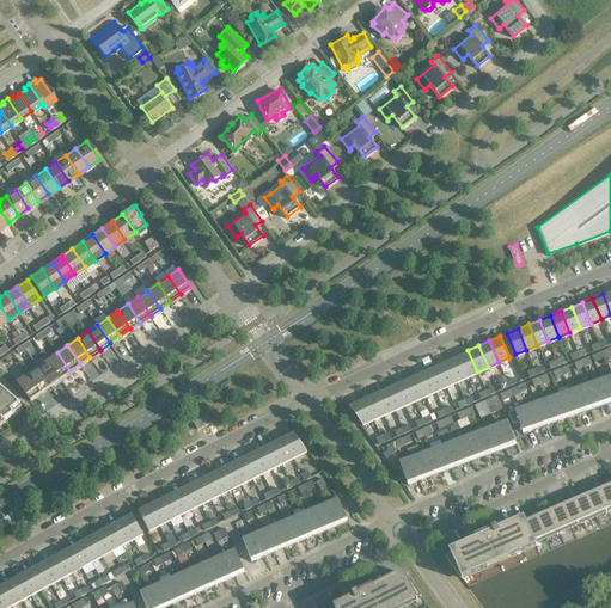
[(477,372),(468,350),(457,355),(466,376),(477,372)]
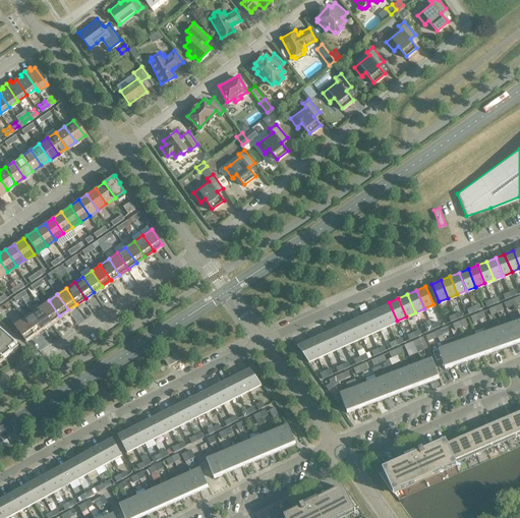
[(59,315),(49,300),(41,306),(51,322),(59,315)]
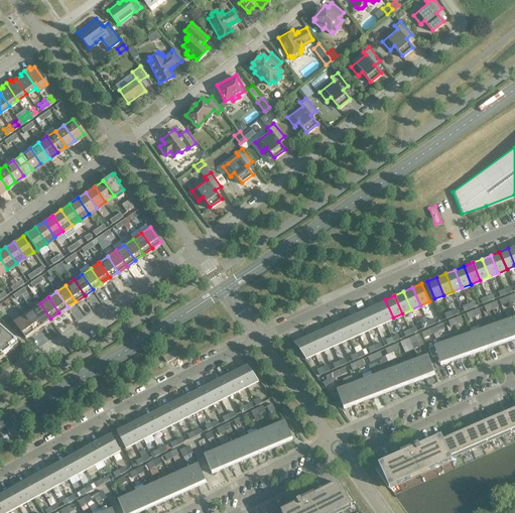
[(393,317),(385,299),(377,303),(385,322),(393,317)]
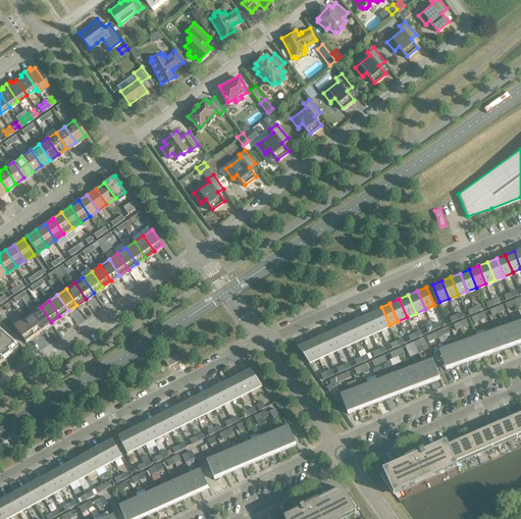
[(51,322),(41,307),(32,312),(43,328),(51,322)]
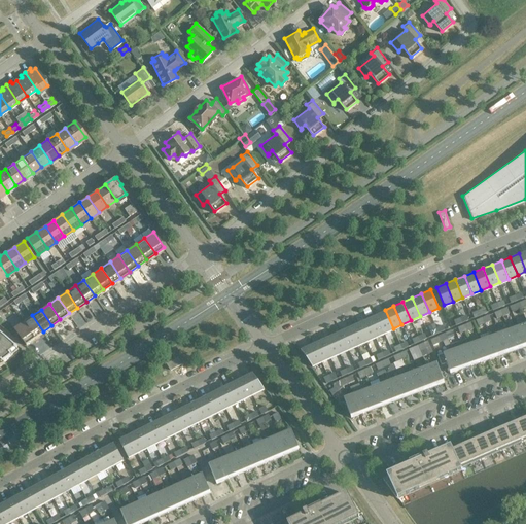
[(393,328),(385,310),(376,314),(384,333),(393,328)]
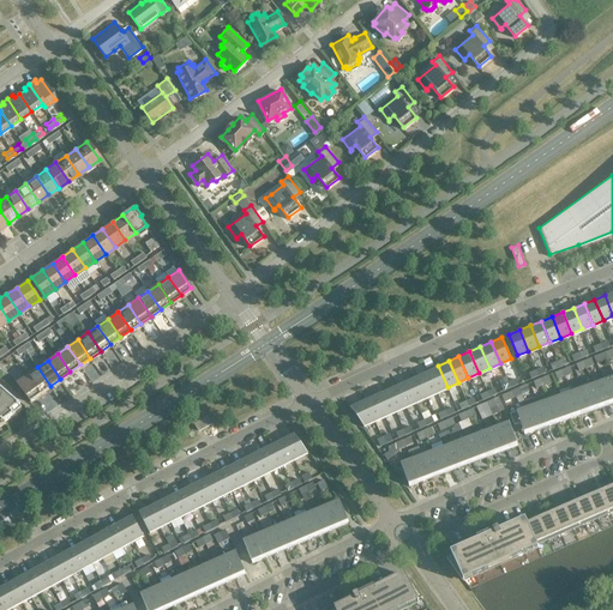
[(448,387),(438,366),(427,370),(437,392),(448,387)]
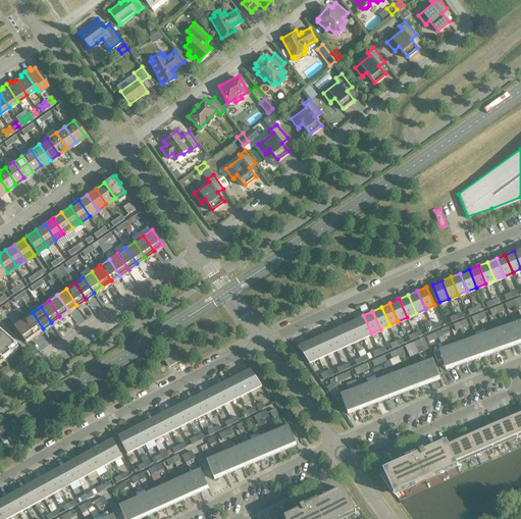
[(43,328),(32,312),(23,318),(34,334),(43,328)]
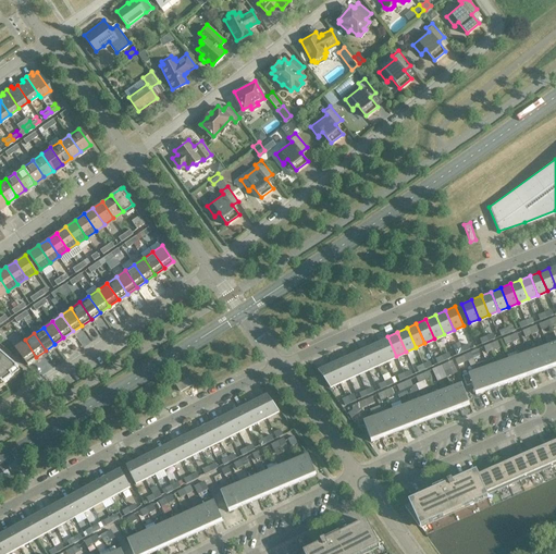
[(396,356),(387,336),(378,341),(386,360),(396,356)]
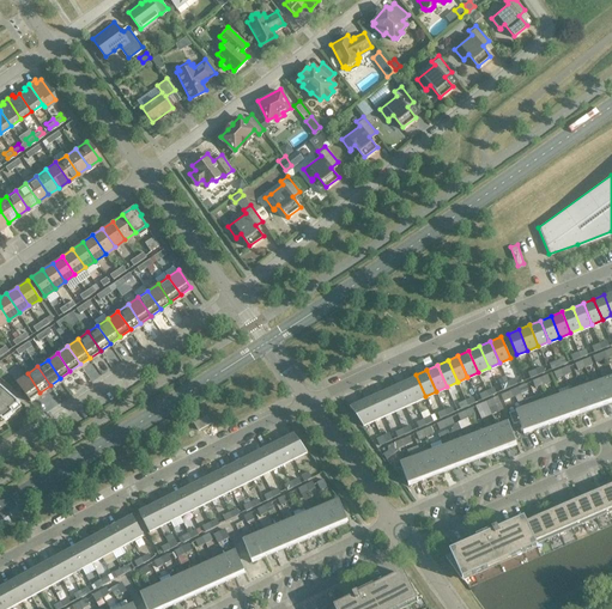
[(40,393),(28,373),(17,381),(30,400),(40,393)]
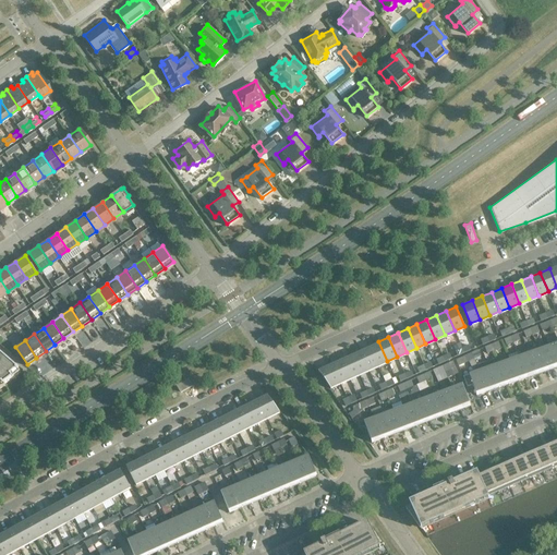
[(387,361),(378,341),(370,346),(378,364),(387,361)]
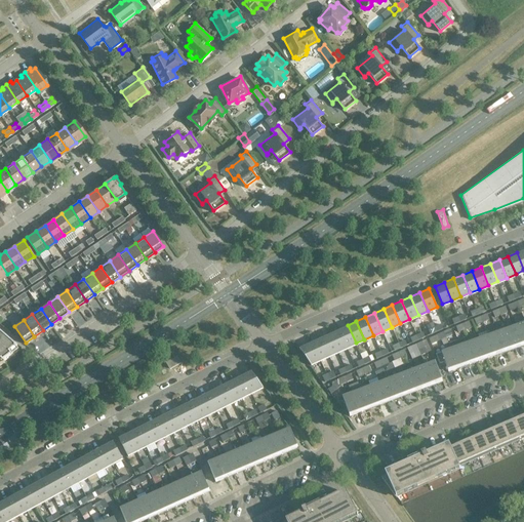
[(522,344),(516,324),(507,327),(513,347),(522,344)]
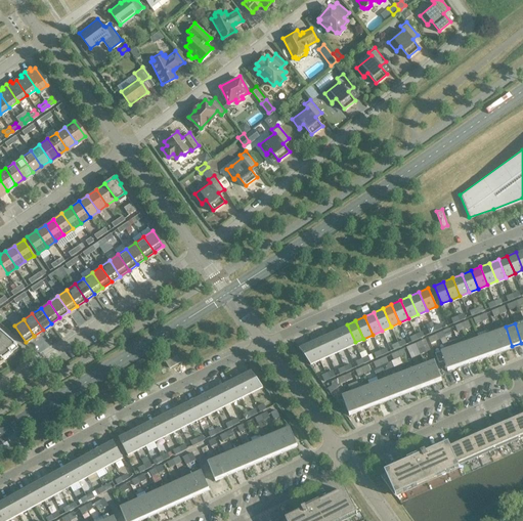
[(355,342),(347,324),(338,329),(346,346),(355,342)]
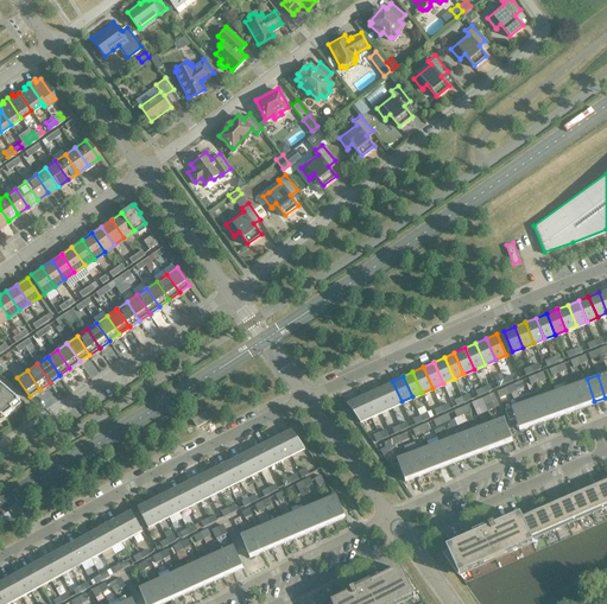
[(523,385),(520,379),(513,381),(516,388),(523,385)]
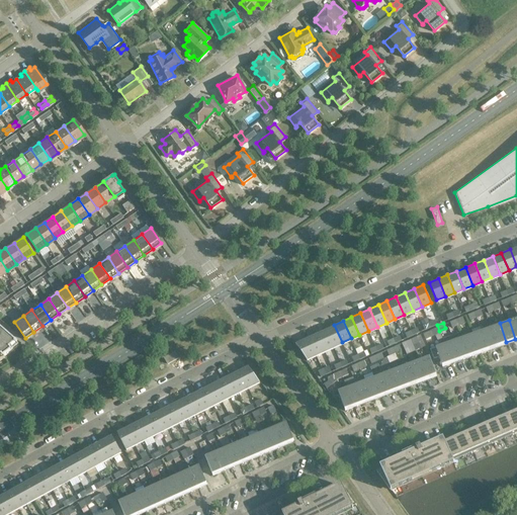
[(506,342),(500,323),(491,326),(497,346),(506,342)]
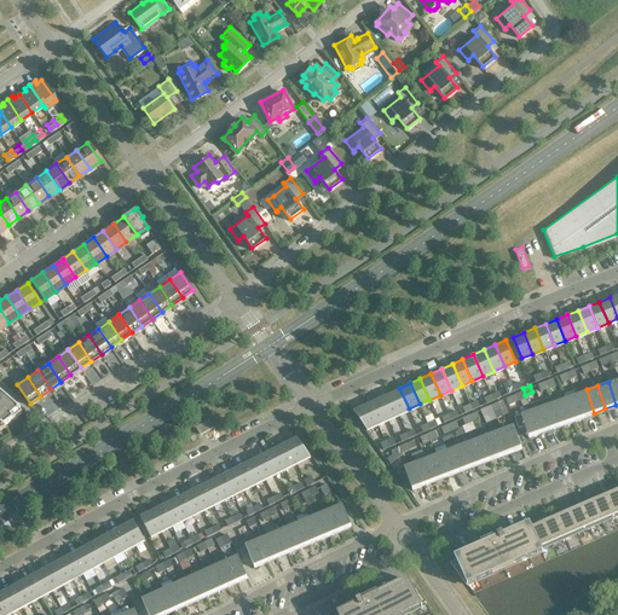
[(409,408),(399,388),(388,393),(398,413),(409,408)]
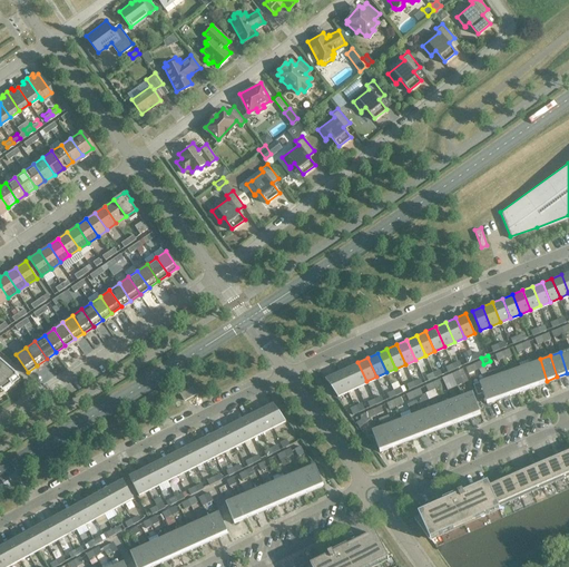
[(483,364),(481,358),(474,361),(477,367),(483,364)]
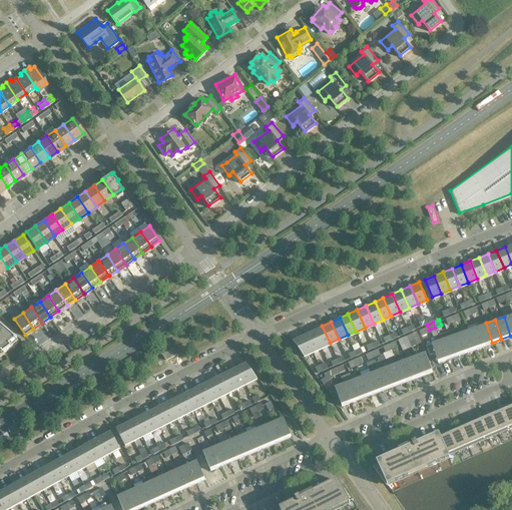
[(492,343),(486,323),(476,326),(483,346),(492,343)]
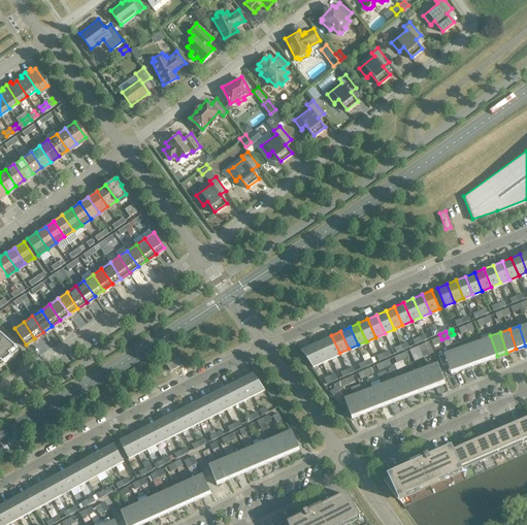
[(0,361),(1,360),(2,362),(11,356),(9,354),(14,348),(17,350),(18,349),(0,333),(0,361)]
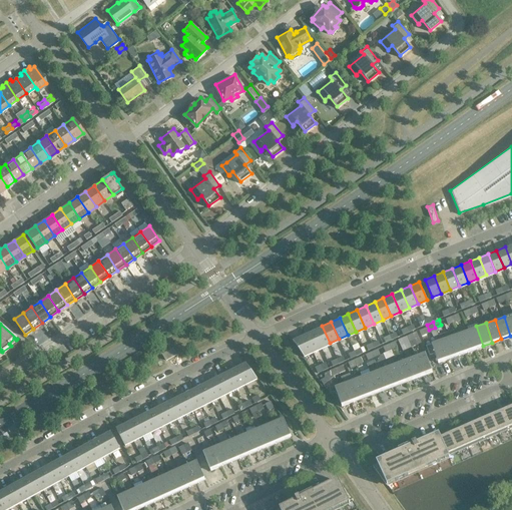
[(330,343),(322,326),(313,330),(321,347),(330,343)]
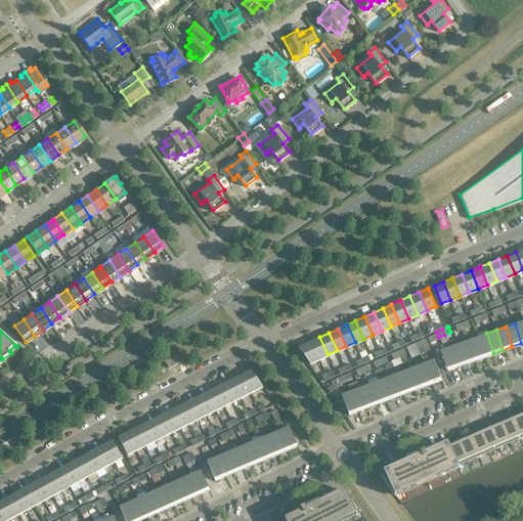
[(493,353),(486,333),(477,336),(484,356),(493,353)]
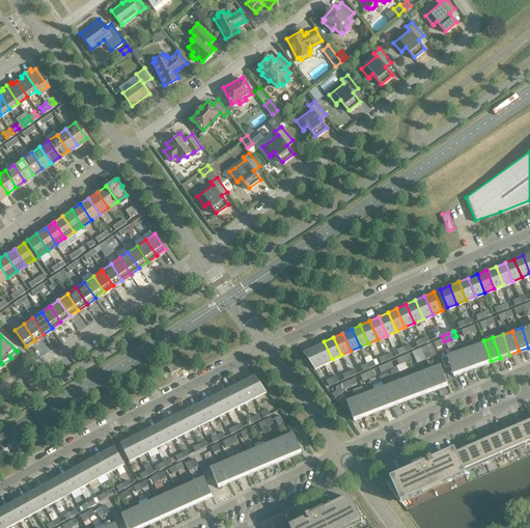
[(491,361),(483,340),(474,344),(481,364),(491,361)]
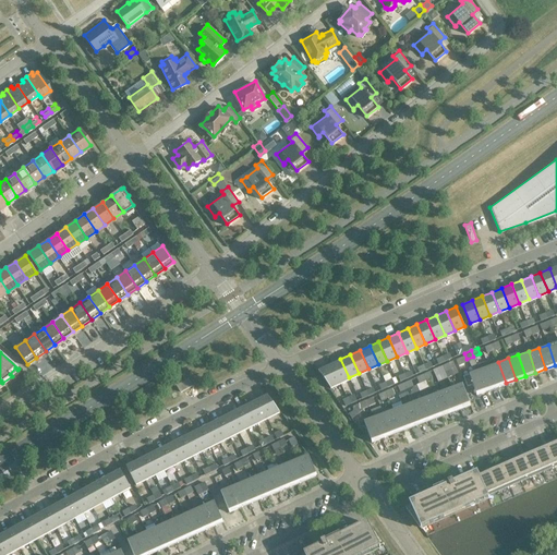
[(349,377),(340,359),(331,363),(340,382),(349,377)]
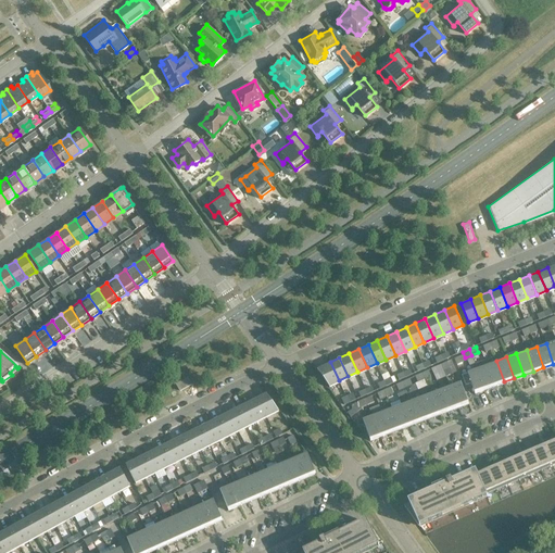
[(449,365),(446,360),(440,362),(442,368),(449,365)]
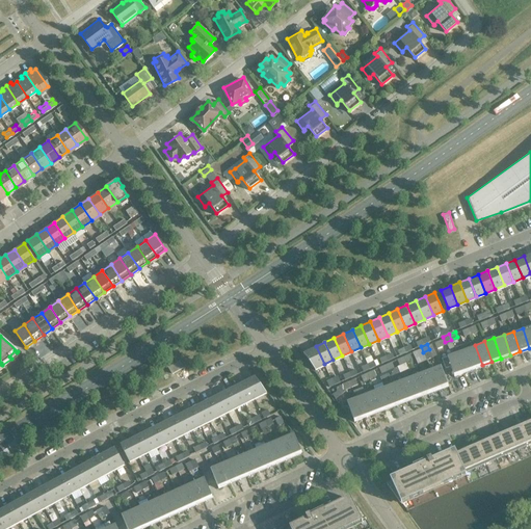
[(482,365),(475,345),(466,348),(473,368),(482,365)]
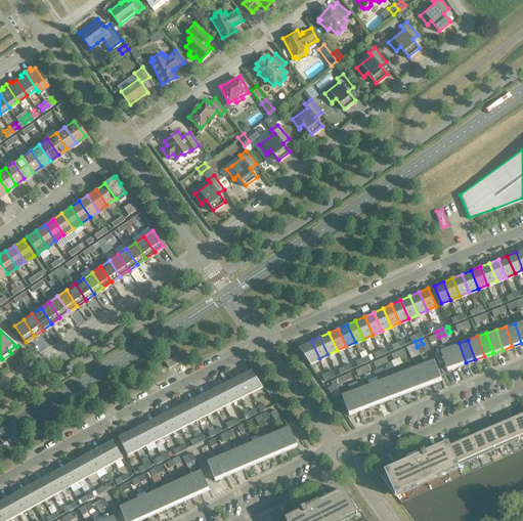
[(319,358),(311,341),(298,347),(309,362),(319,358)]
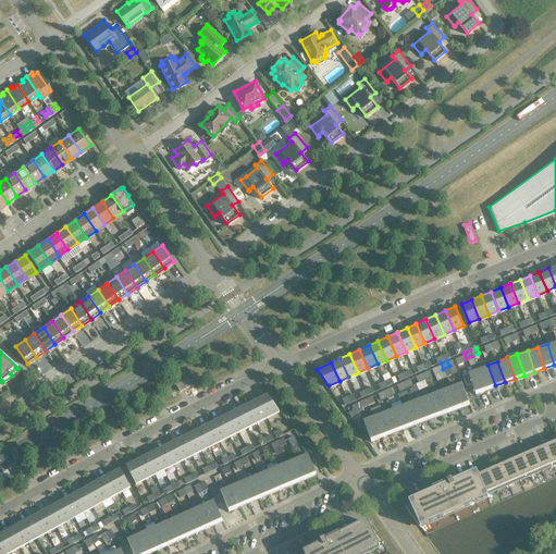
[(443,369),(441,362),(434,366),(436,371),(443,369)]
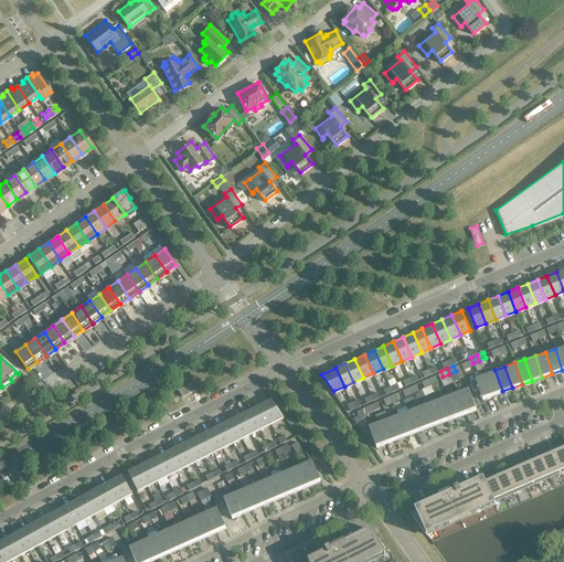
[(502,391),(495,370),(485,373),(492,394),(502,391)]
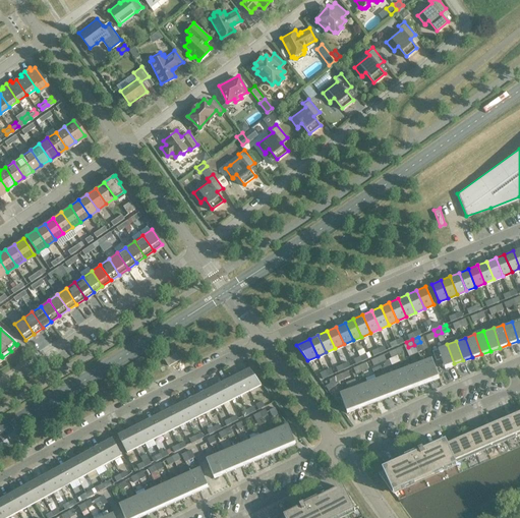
[(454,363),(447,344),(431,349),(436,359),(441,357),(444,366),(454,363)]
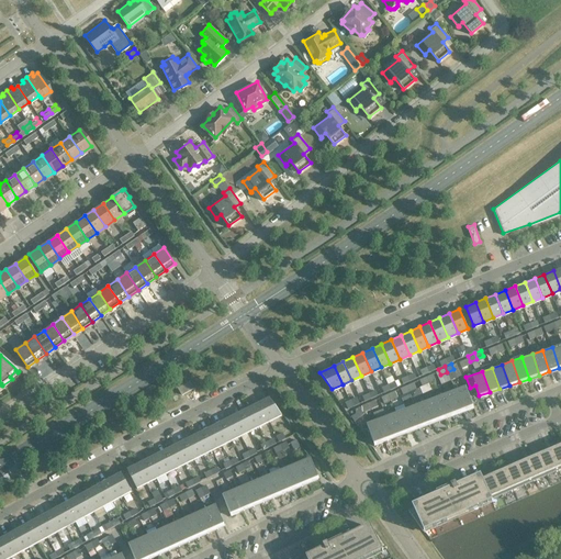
[(435,378),(432,372),(425,375),(428,381),(435,378)]
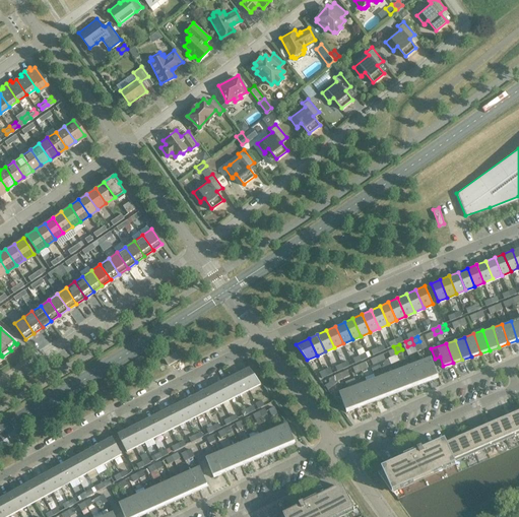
[(396,352),(393,346),(387,349),(390,354),(396,352)]
